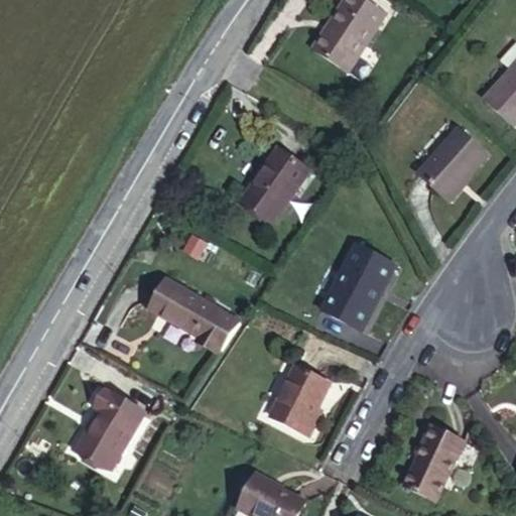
[(355,0),(345,15),(340,12),(314,51),(350,76),(389,17),(362,0),(355,0)]
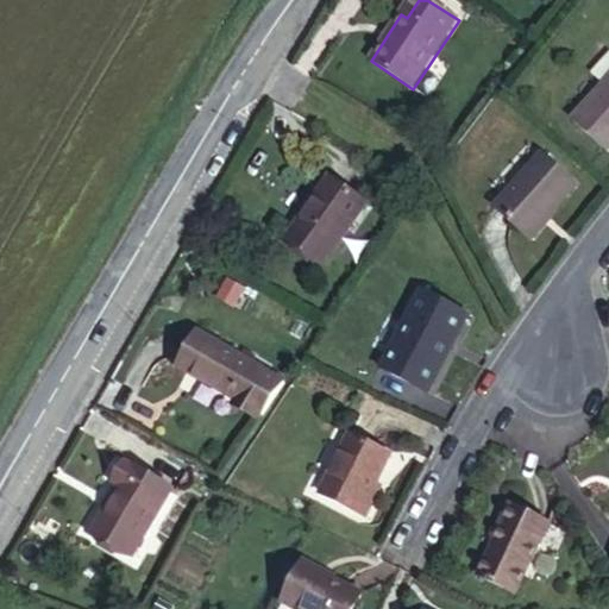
[(410,0),(401,14),(407,18),(419,0),(410,0)]
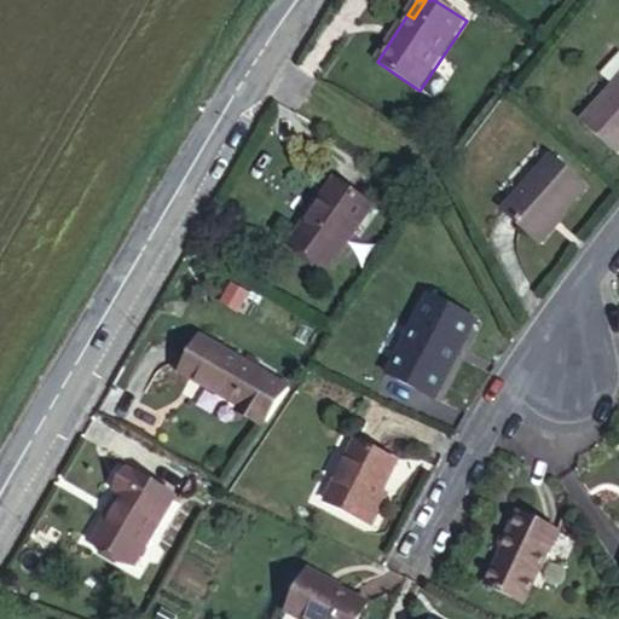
[(618,84),(583,123),(618,155),(618,84)]
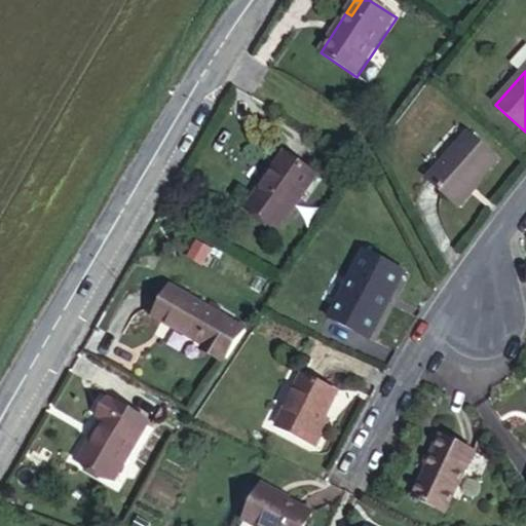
[(468,134),(429,181),(461,209),(473,194),(471,193),(499,160),(468,134)]
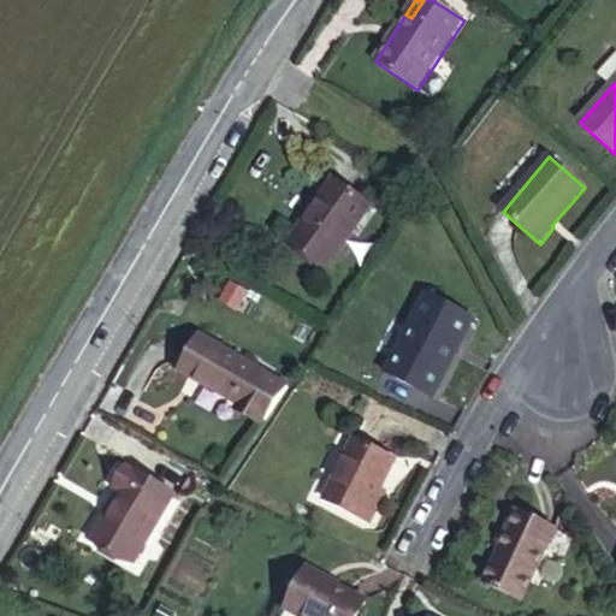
[(336,181),(292,243),(329,268),(372,206),(336,181)]
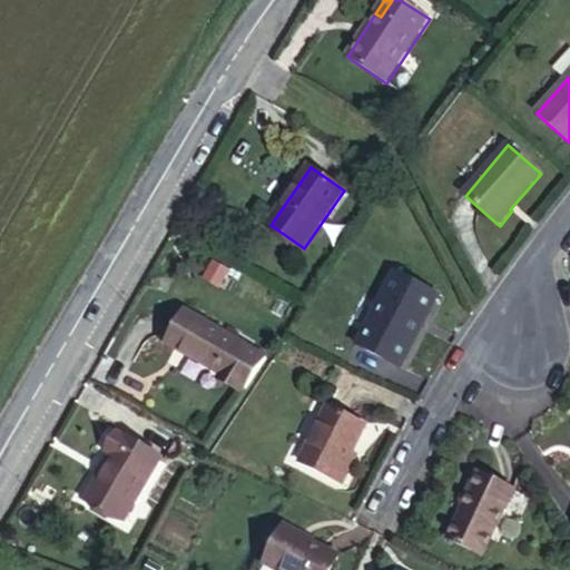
[(396,282),(362,357),(402,376),(438,301),(396,282)]
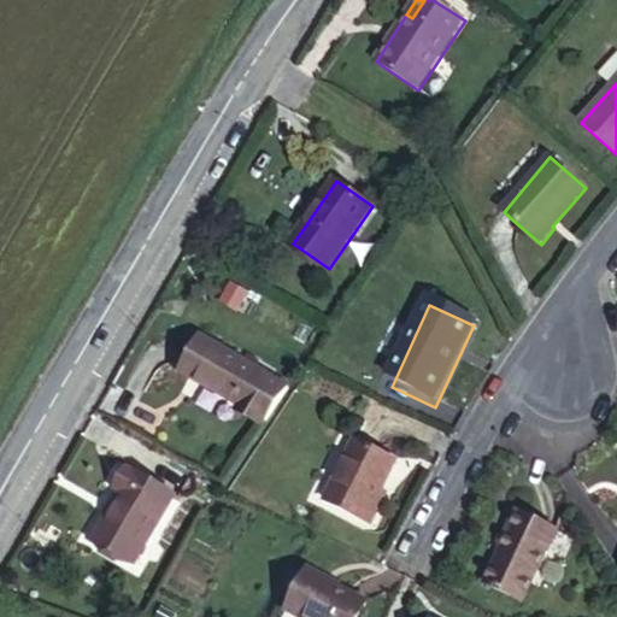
[(201,339),(182,372),(239,404),(258,371),(201,339)]
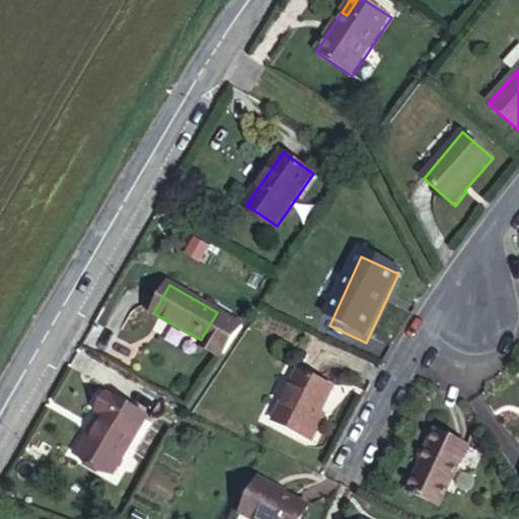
[(241,326),(217,312),(201,340),(204,342),(206,349),(217,355),(223,353),(226,354),(241,326)]
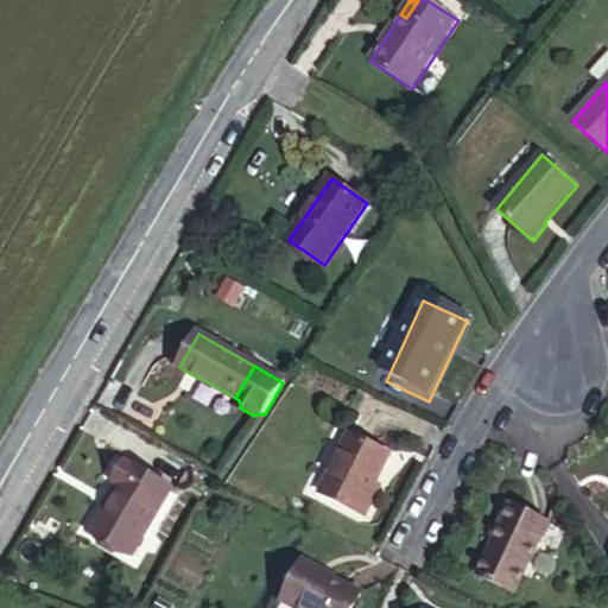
[(367,517),(380,492),(373,488),(377,480),(390,455),(348,434),(318,493),(367,517)]
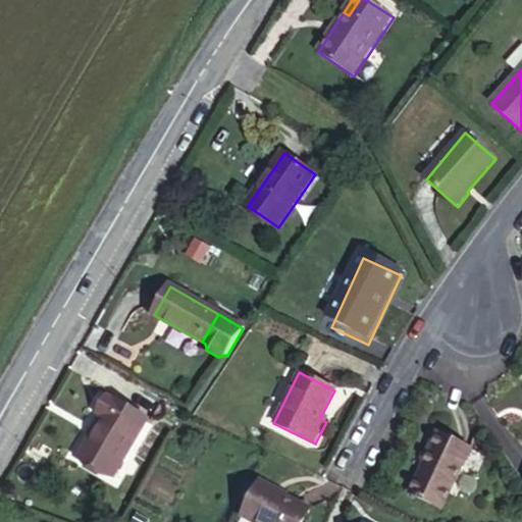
[(102,418),(95,429),(80,455),(114,476),(148,420),(108,397),(98,415),(102,418)]
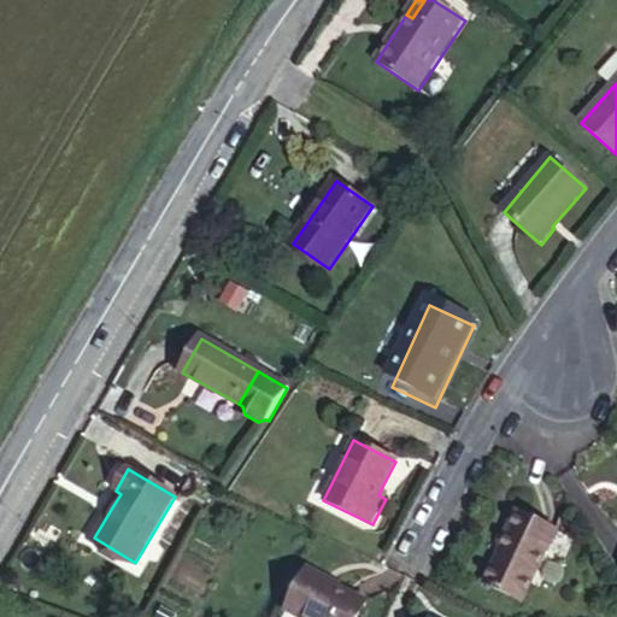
[(378,495),(386,499),(389,492),(382,487),(378,495)]
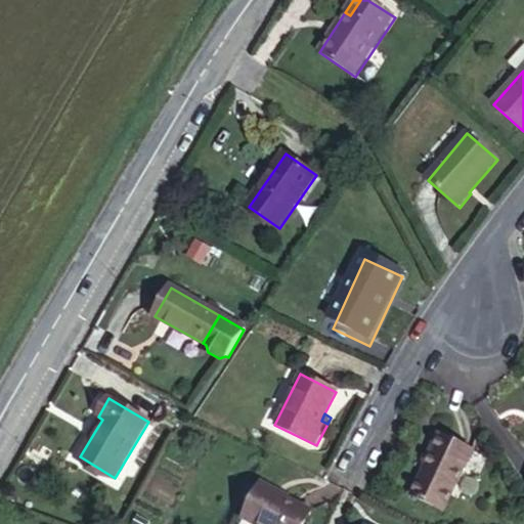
[(80,456),(95,431),(90,428),(75,454),(80,456)]
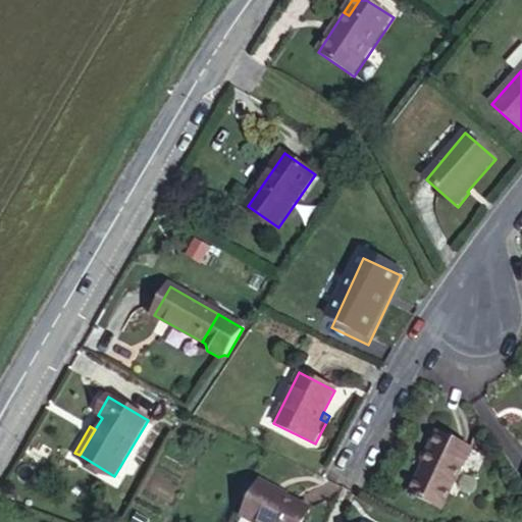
[(430,458),(426,465),(410,496),(442,512),(473,451),(437,433),(427,456),(430,458)]
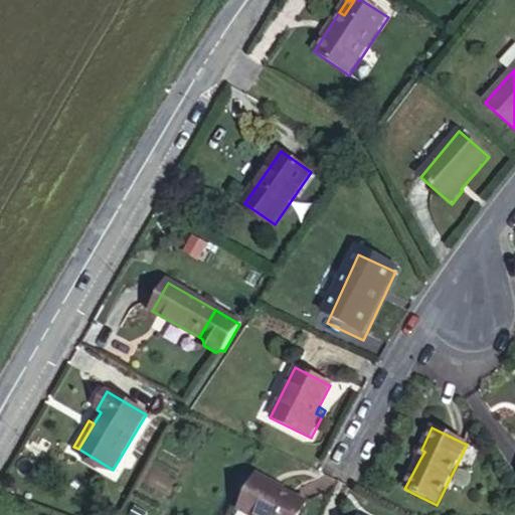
[(259,477),(240,510),(248,514),(300,514),(306,506),(273,488),(275,485),(259,477)]
